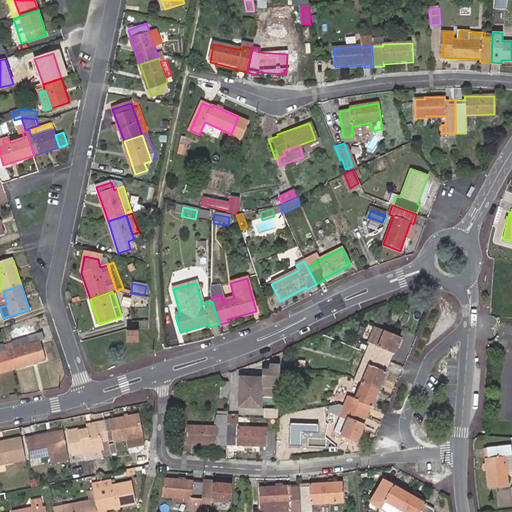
[(114,295),(121,316),(128,314),(121,292),(114,295)]
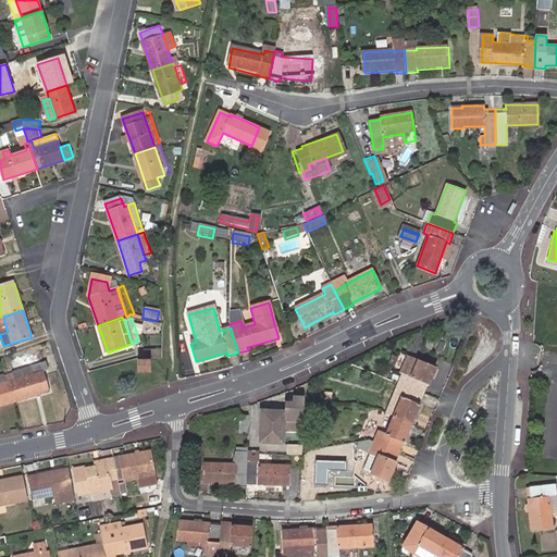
[(164,349),(149,349),(149,358),(164,357),(164,349)]
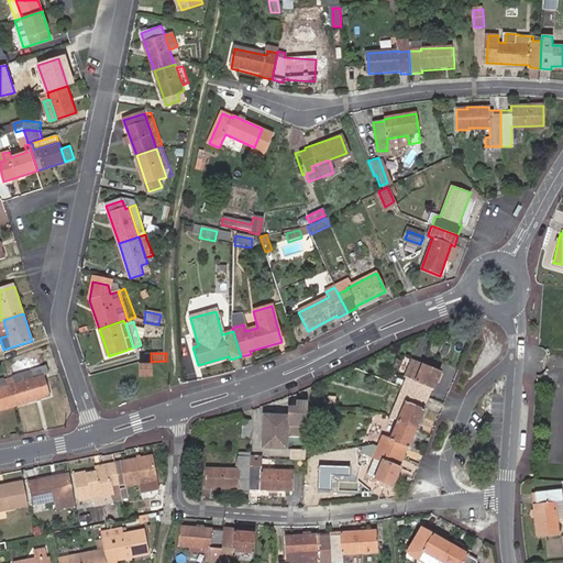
[(410,376),(405,388),(427,398),(432,385),(434,385),(440,372),(416,361),(409,375),(410,376)]
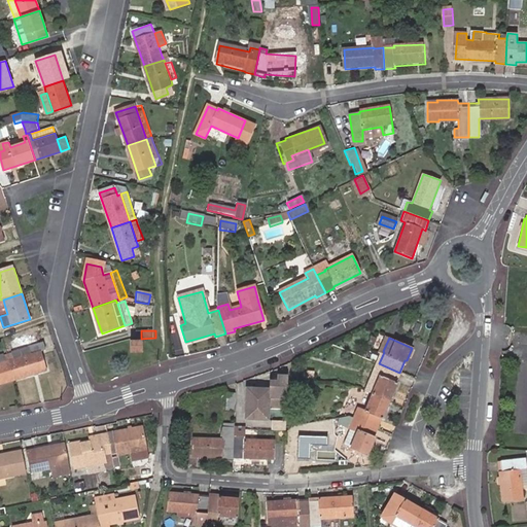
[(141,342),(130,342),(130,353),(141,352),(141,342)]
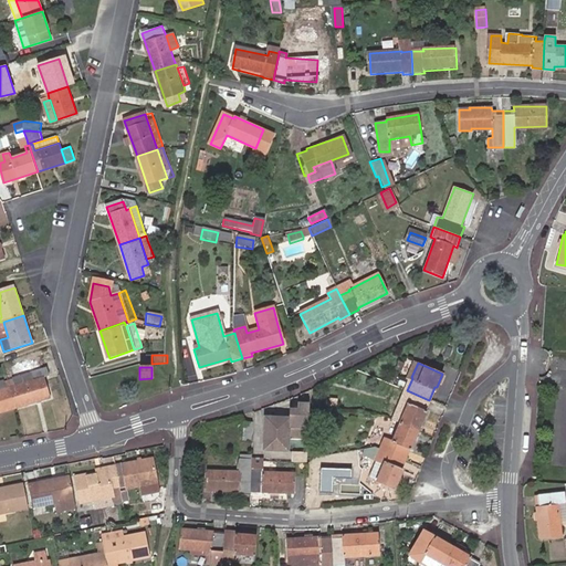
[(32,384),(11,389),(17,409),(51,399),(44,379),(50,378),(46,368),(30,374),(32,384)]
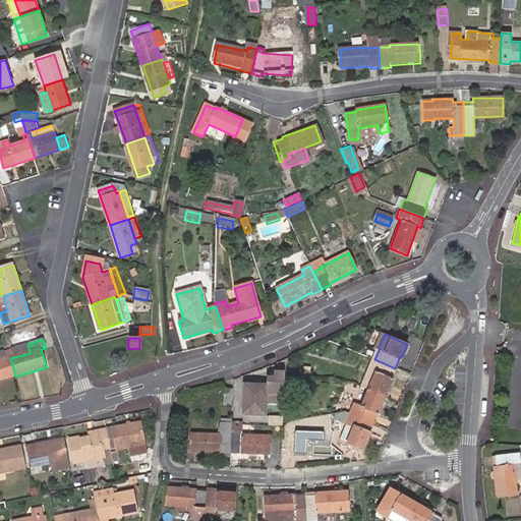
[(9,352),(10,358),(30,353),(27,344),(8,350),(9,352)]
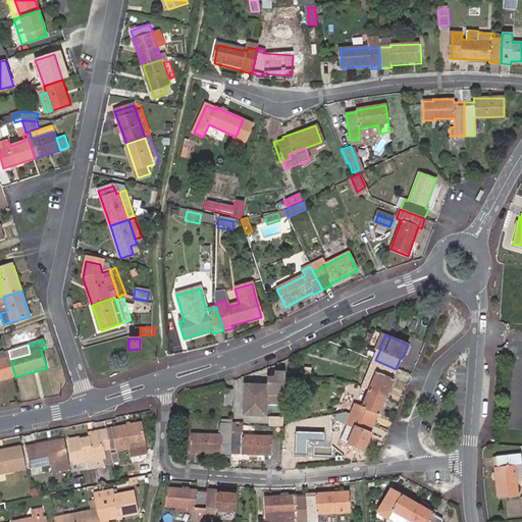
[(0,362),(10,359),(9,353),(8,351),(0,352),(0,362)]
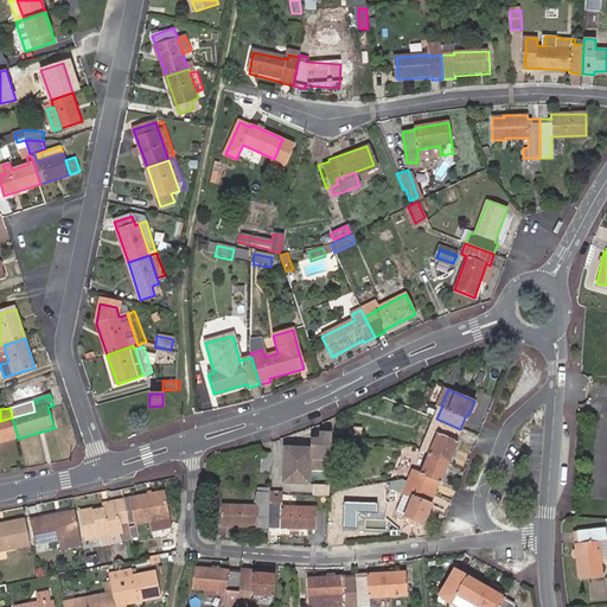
[(0,443),(18,439),(12,417),(0,421),(0,443)]
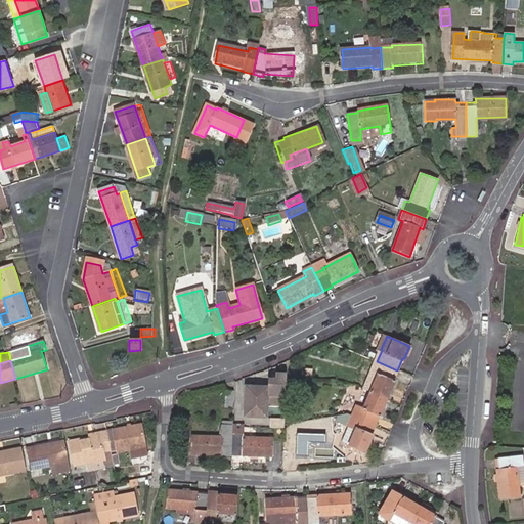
[(372,392),(387,398),(395,379),(394,379),(397,370),(377,361),(374,370),(380,374),(372,392)]
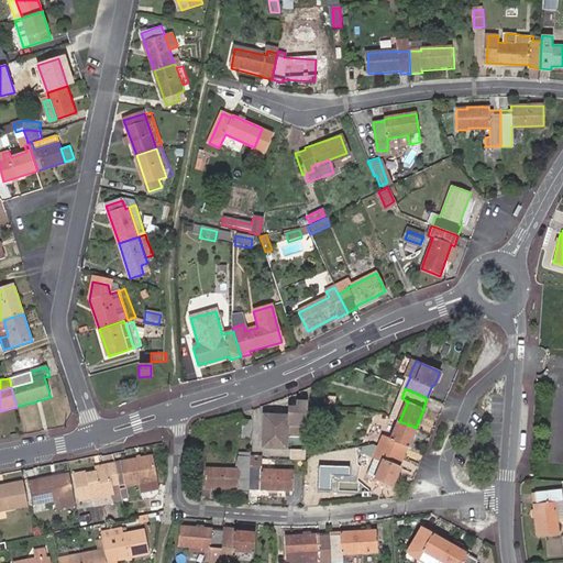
[(306,435),(307,404),(298,404),(298,409),(287,409),(287,419),(264,418),(263,445),(287,446),(287,435),(306,435)]
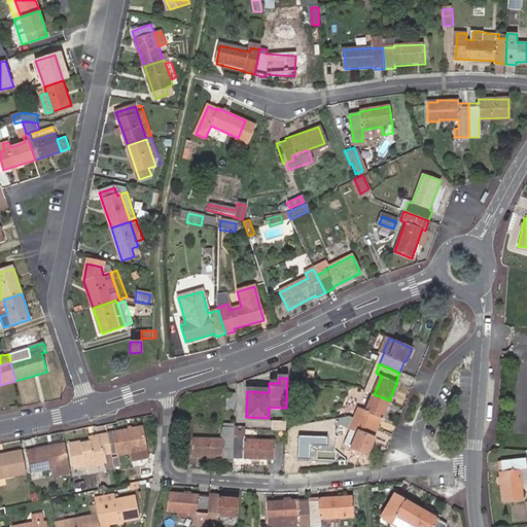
[(382,418),(389,400),(374,394),(365,412),(360,410),(356,419),(377,427),(380,417),(382,418)]
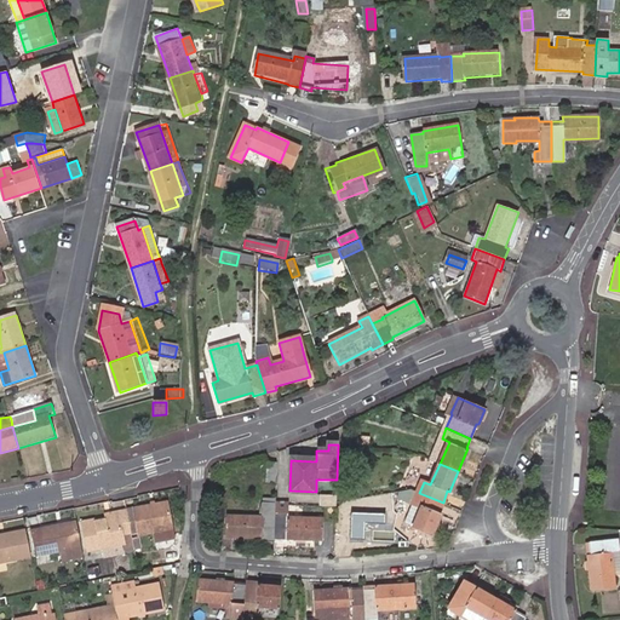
[(355,483),(342,487),(343,495),(357,493),(355,483)]
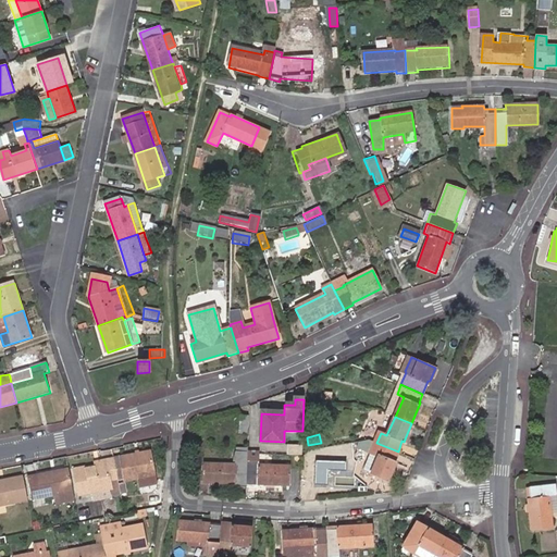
[(394,462),(398,452),(376,443),(374,442),(361,444),(360,449),(378,457),(372,473),(388,481),(395,462),(394,462)]
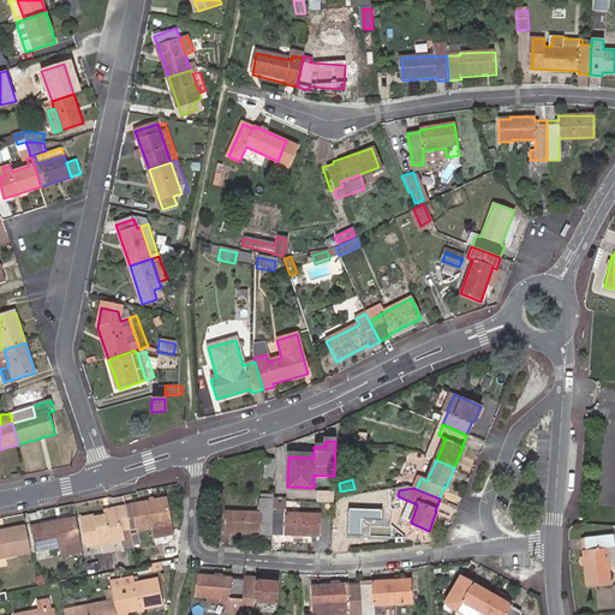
[(261,537),(272,537),(273,511),(273,495),(263,495),(262,513),(226,512),(225,533),(261,536),(261,537)]
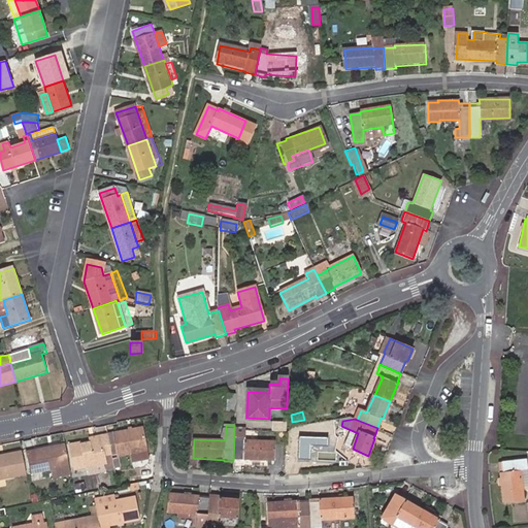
[(234,438),(233,461),(244,462),(244,460),(274,461),(275,441),(245,440),(245,425),(234,425),(234,438)]
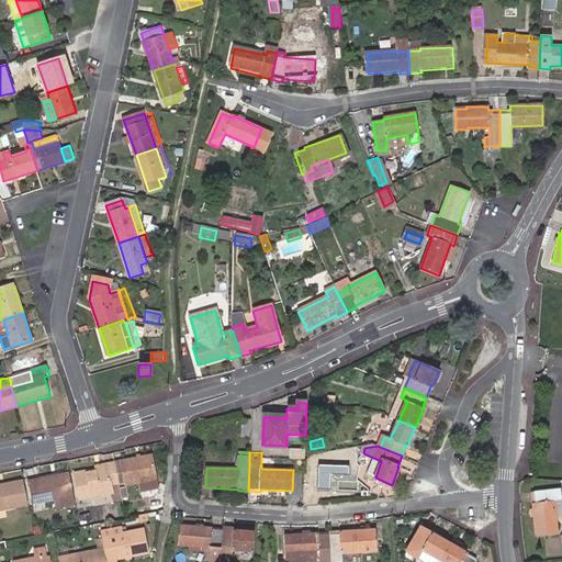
[(120,470),(124,491),(124,493),(156,486),(150,458),(119,465),(120,470)]
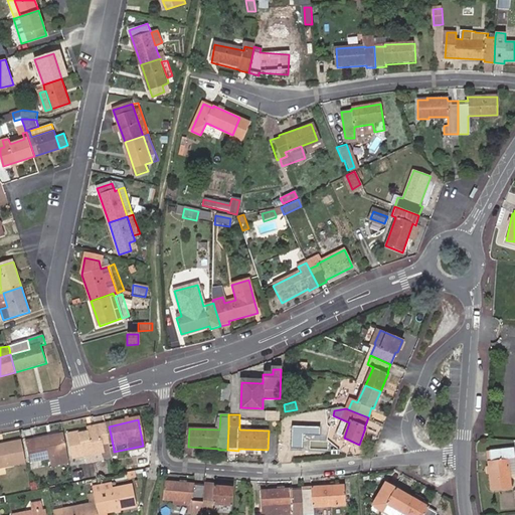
[(105,432),(104,426),(96,428),(97,434),(87,436),(68,439),(72,461),(102,455),(104,467),(111,466),(109,451),(108,446),(105,432)]
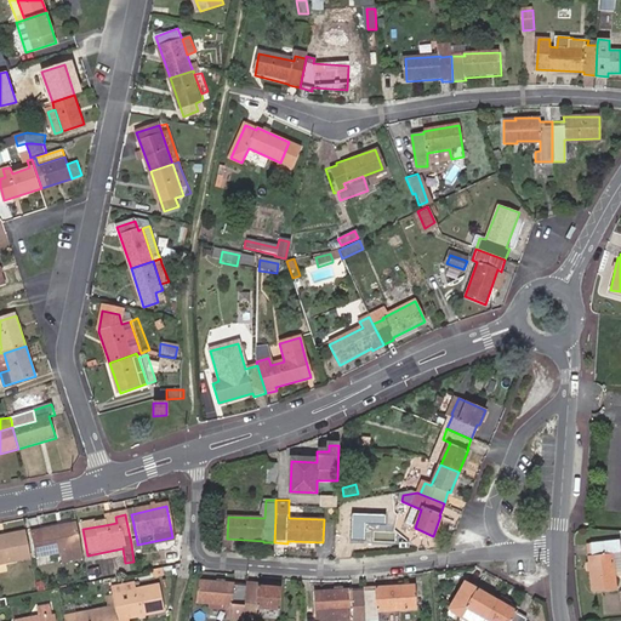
[(365,541),(365,525),(385,527),(386,518),(353,517),(353,525),(352,541),(365,541)]
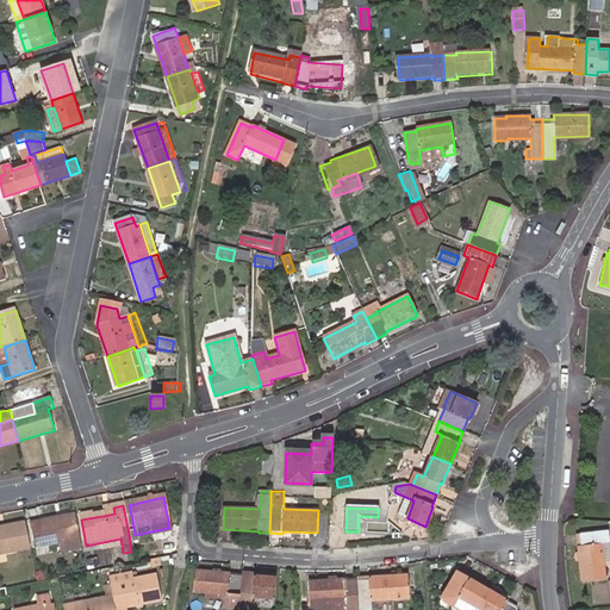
[(128,528),(129,534),(135,533),(130,510),(124,511),(128,528)]
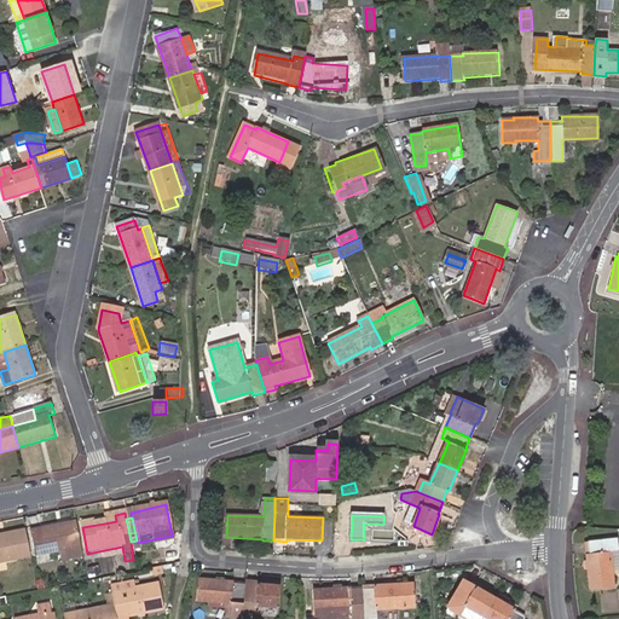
[(80,549),(75,526),(57,530),(56,526),(39,530),(30,531),(36,559),(45,556),(57,554),(80,549)]
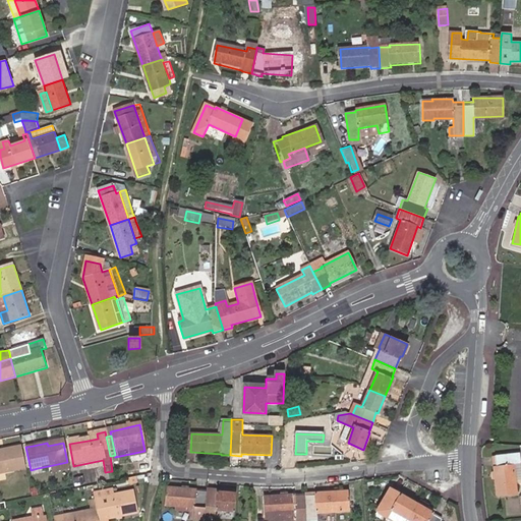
[(0,475),(24,471),(20,449),(0,452),(0,475)]
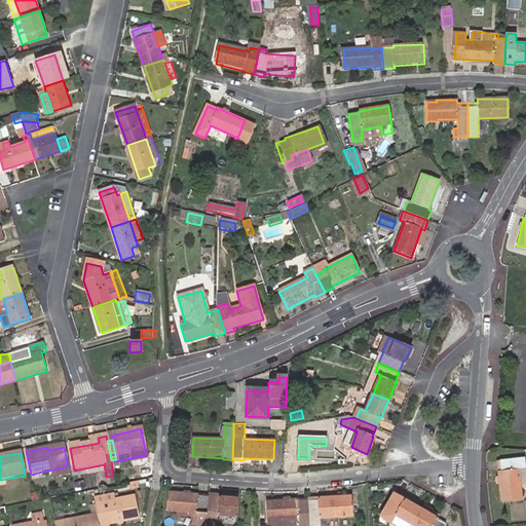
[(519,468),(524,468),(523,458),(500,459),(501,470),(500,470),(502,498),(521,497),(520,483),(519,468)]
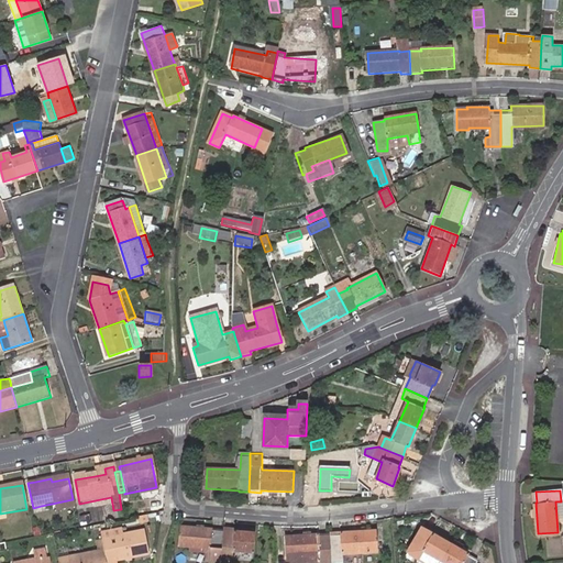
[(54,515),(74,510),(73,499),(52,504),(54,515)]
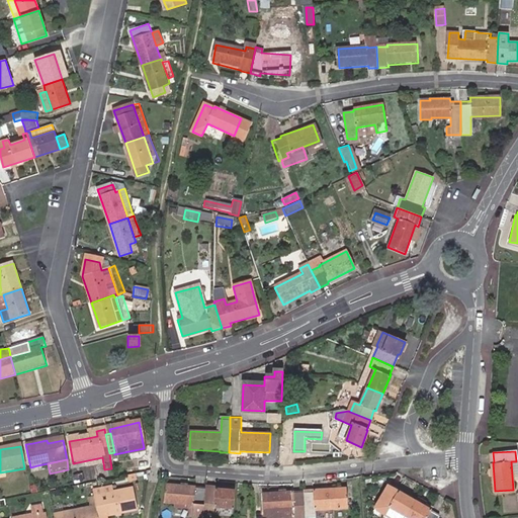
[(408,511),(417,495),(401,485),(400,487),(392,482),(379,504),(389,509),(392,502),(408,511)]
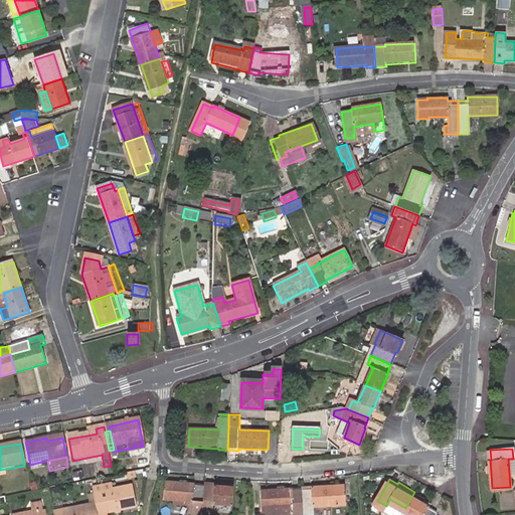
[(196,514),(202,514),(205,486),(195,485),(195,484),(164,482),(163,501),(193,503),(192,514),(196,514)]
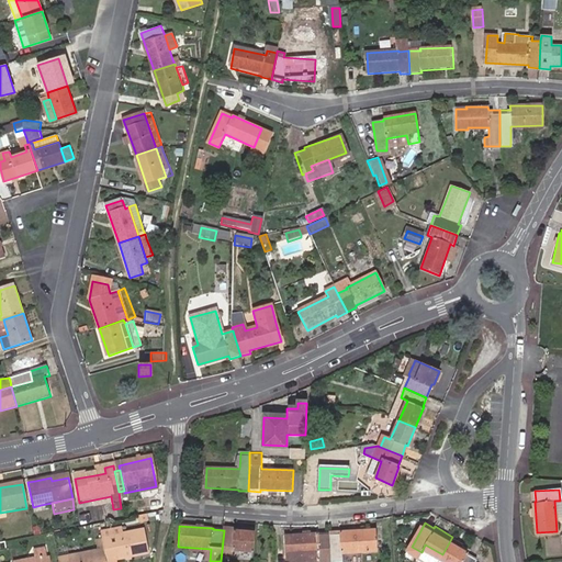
[(235,531),(224,530),(221,561),(233,561),(234,550),(253,551),(255,531),(235,530),(235,531)]
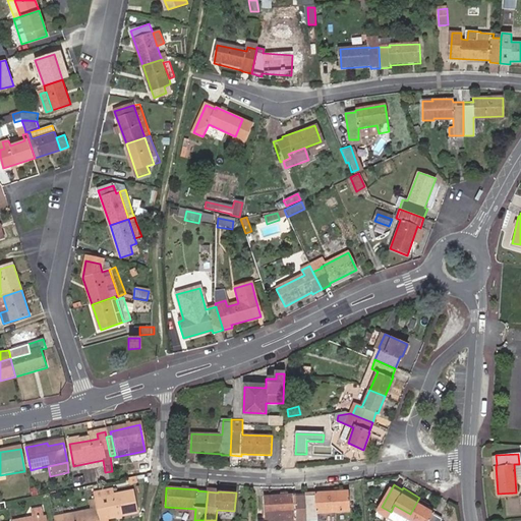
[(111,493),(92,497),(93,501),(93,503),(95,512),(96,519),(96,520),(105,520),(134,515),(130,494),(112,497),(111,493)]
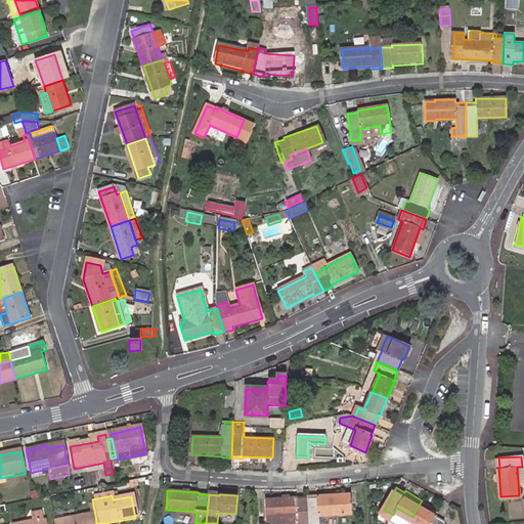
[(317,503),(307,504),(308,523),(318,523),(318,520),(337,519),(352,518),(350,498),(317,500),(317,503)]
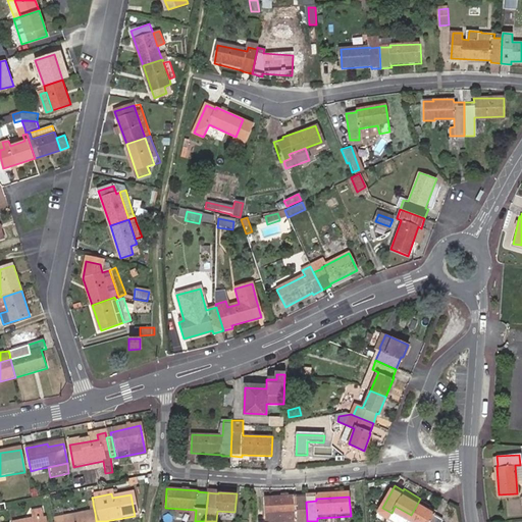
[(438,508),(420,499),(411,515),(424,521),(446,521),(444,520),(448,514),(437,509),(438,508)]
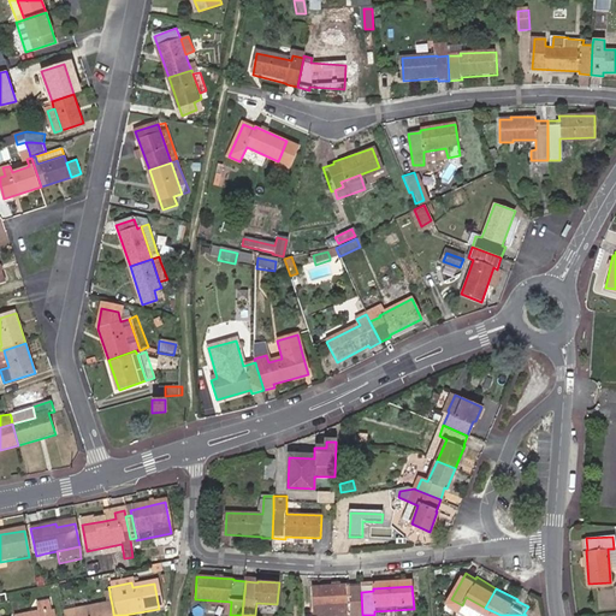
[(362,615),(361,592),(349,592),(349,590),(314,592),(315,615),(325,614),(350,612),(351,615),(362,615)]
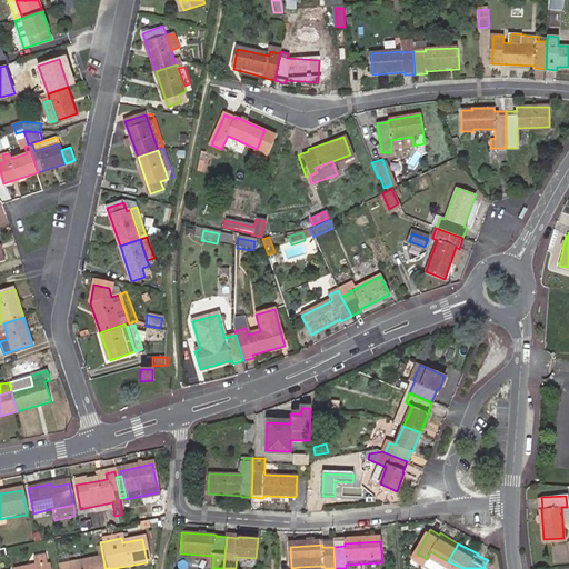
[(103,559),(101,549),(95,550),(97,560),(58,568),(57,568),(105,568),(105,567),(103,559)]
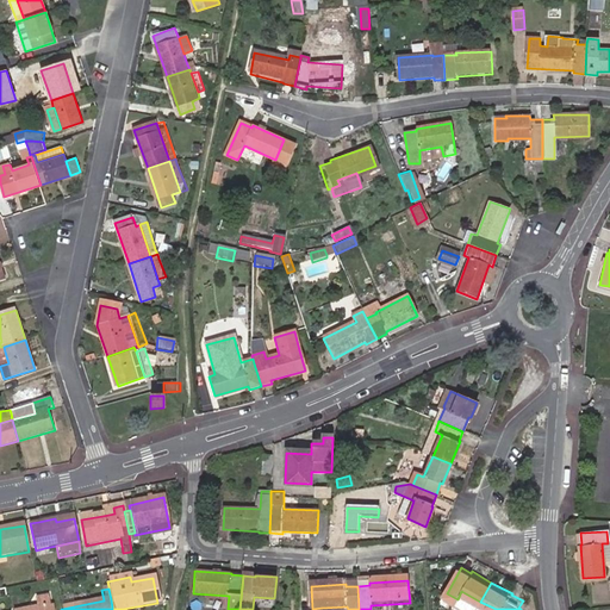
[(477,609),(480,602),(461,591),(458,599),(477,609)]
